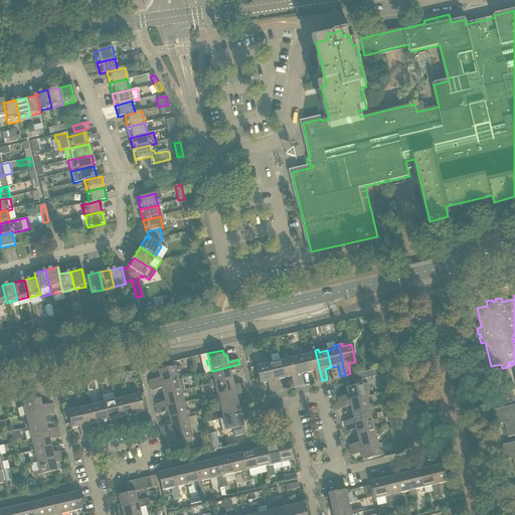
[(312,353),(304,355),(308,373),(314,371),(317,381),(322,380),(315,350),(311,351),(312,353)]
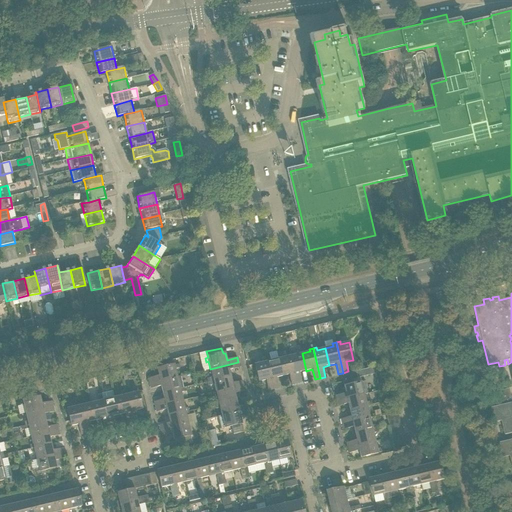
[(286,357),(278,359),(283,376),(289,375),(292,385),(297,384),(289,353),(286,354),(286,357)]
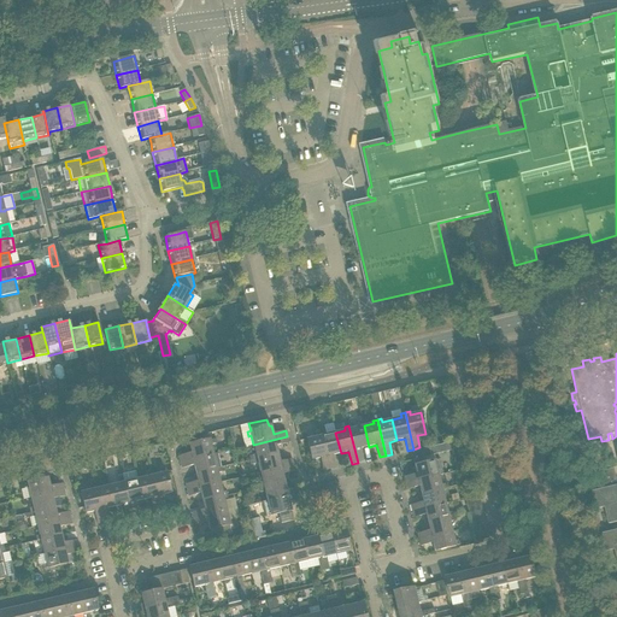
[(353,425),(348,425),(358,463),(364,460),(360,448),(369,447),(364,425),(353,428),(353,425)]
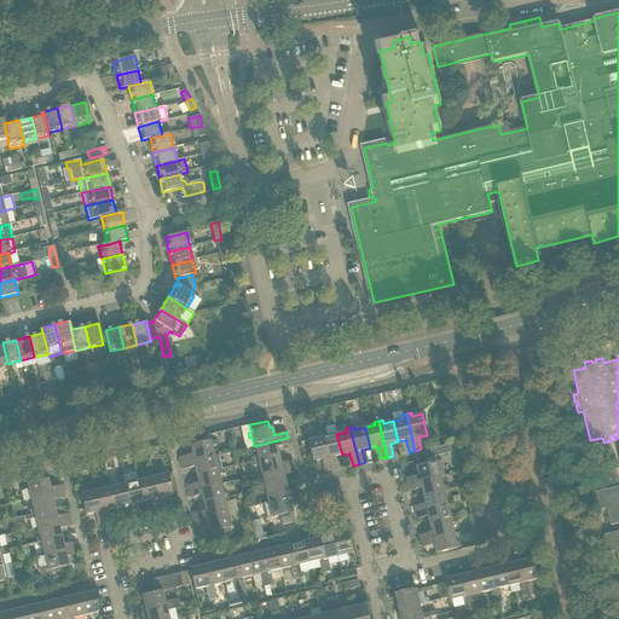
[(325,433),(322,434),(330,470),(337,469),(334,457),(342,455),(336,434),(327,437),(325,433)]
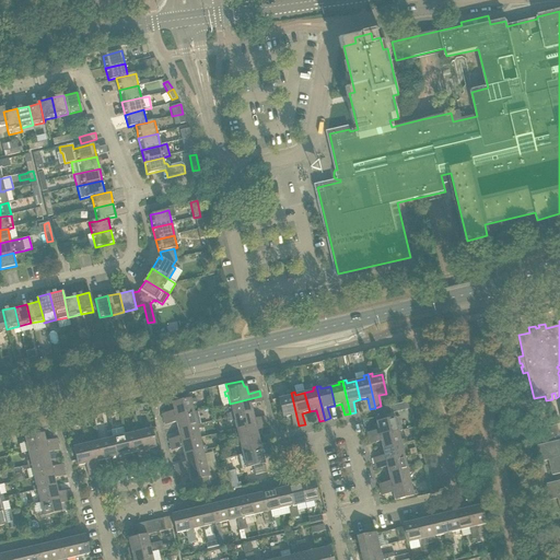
[(299,426),(291,393),(287,393),(288,396),(278,398),(283,418),(291,416),(293,427),(299,426)]
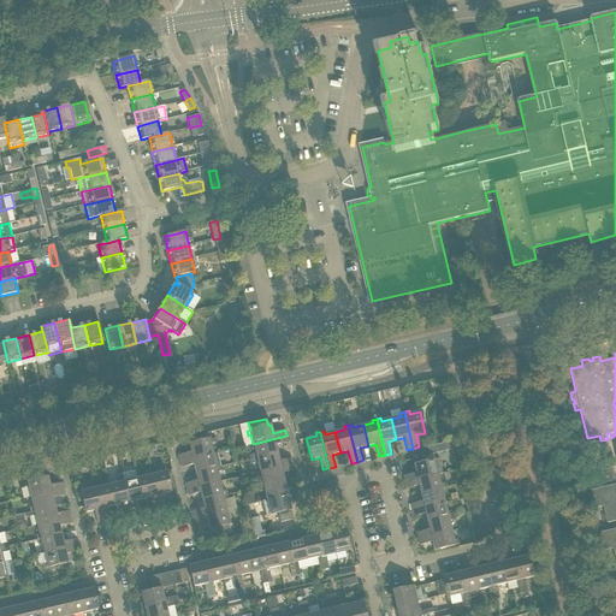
[(252,455),(253,458),(278,454),(276,445),(288,442),(286,436),(253,444),(255,454),(252,455)]
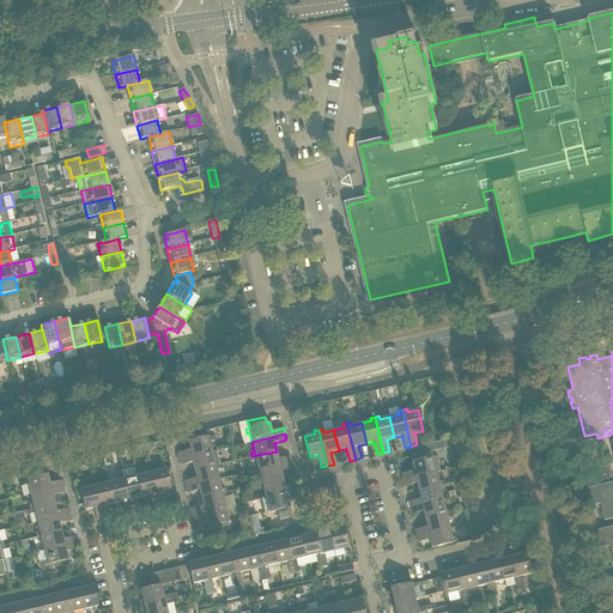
[(177,453),(178,459),(212,451),(210,442),(213,441),(212,437),(208,437),(188,442),(189,450),(177,453)]
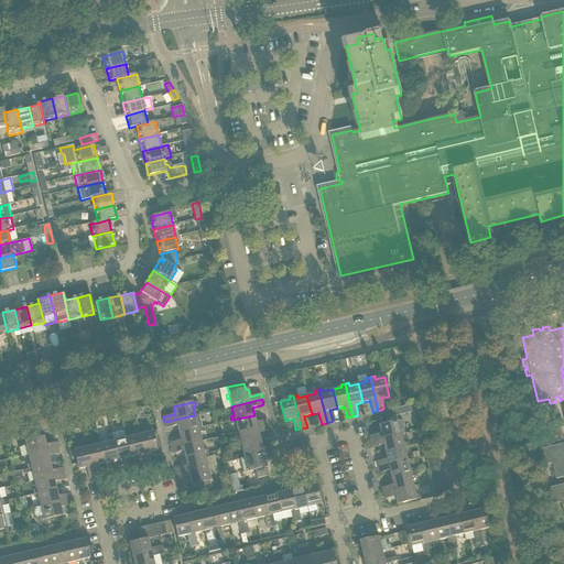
[(399,408),(391,410),(393,416),(401,414),(399,408)]
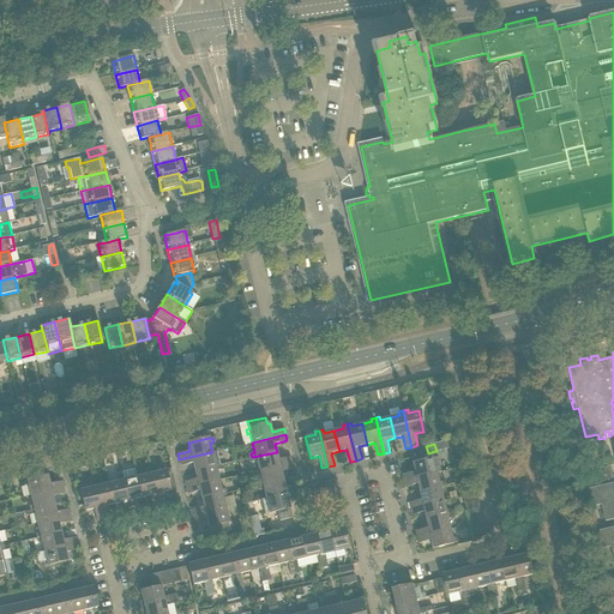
[(210,453),(179,459),(181,465),(193,463),(194,471),(220,465),(218,461),(216,451),(212,452),(210,453)]
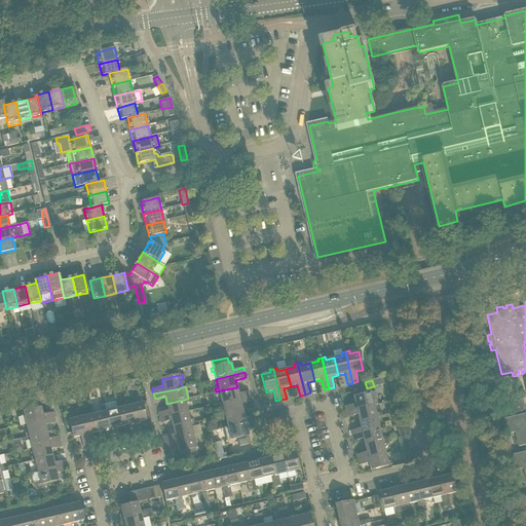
[(220,395),(222,403),(250,397),(249,391),(238,393),(237,387),(216,391),(217,396),(220,395)]
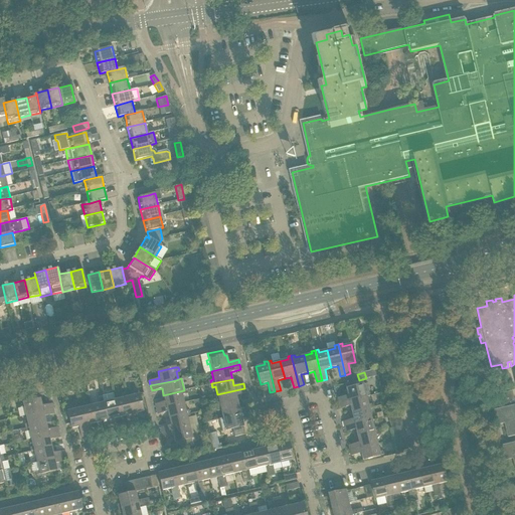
[(338,398),(337,398),(338,403),(339,403),(366,397),(366,396),(369,396),(366,384),(365,384),(356,386),(355,381),(345,384),(346,388),(348,395),(338,398)]
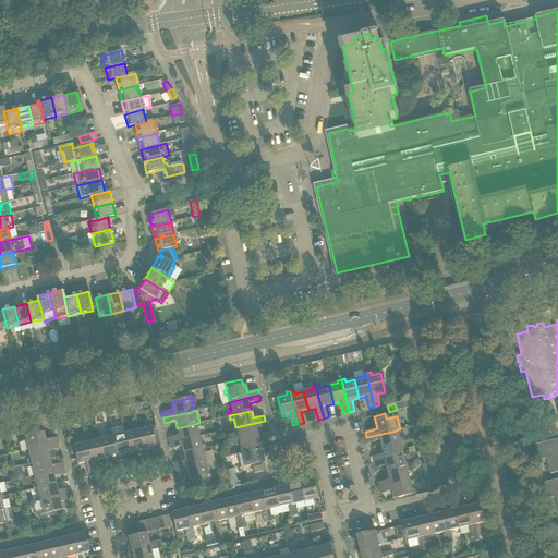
[(234,437),(235,441),(257,436),(255,428),(267,426),(265,421),(235,427),(238,437),(234,437)]
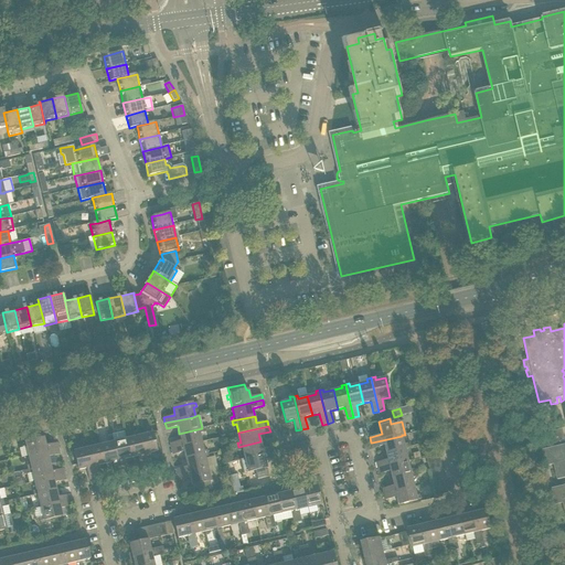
[(170,444),(171,449),(202,441),(200,433),(203,432),(202,428),(179,434),(181,440),(170,444)]
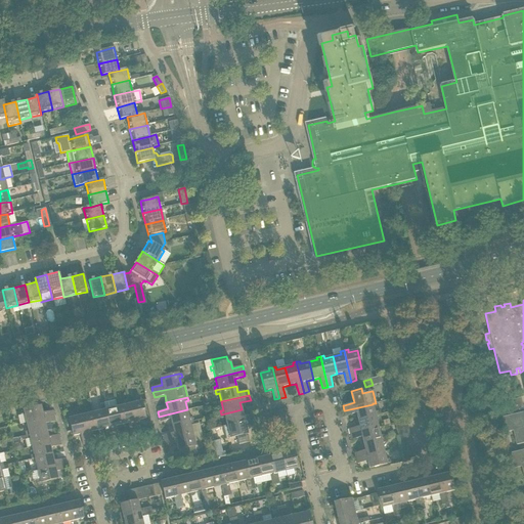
[(523,409),(521,398),(506,401),(510,416),(503,418),(506,433),(513,431),(517,445),(523,443),(523,444),(523,449),(511,453),(515,469),(522,467),(523,475),(523,495),(521,496),(523,508),(523,409)]
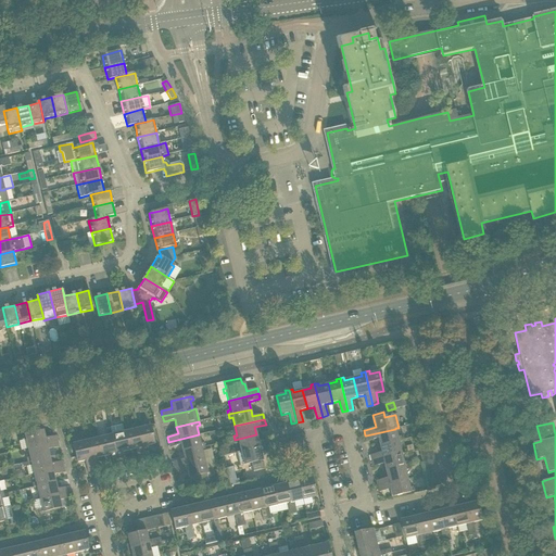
[(140,425),(136,426),(143,458),(149,457),(147,446),(154,445),(150,426),(140,428),(140,425)]
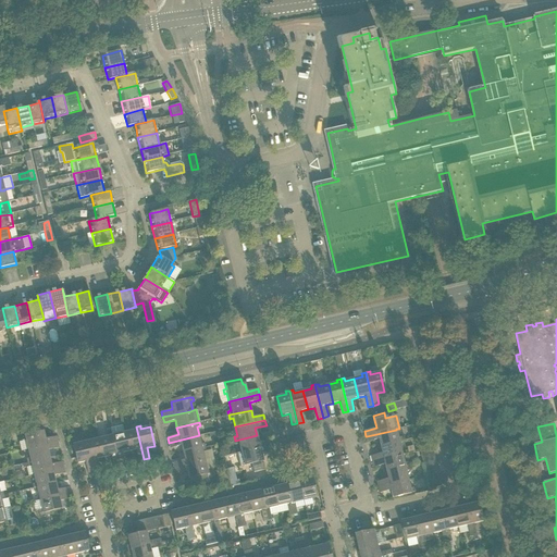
[(123,426),(110,430),(111,433),(119,466),(124,465),(122,454),(128,452),(124,433),(123,426)]
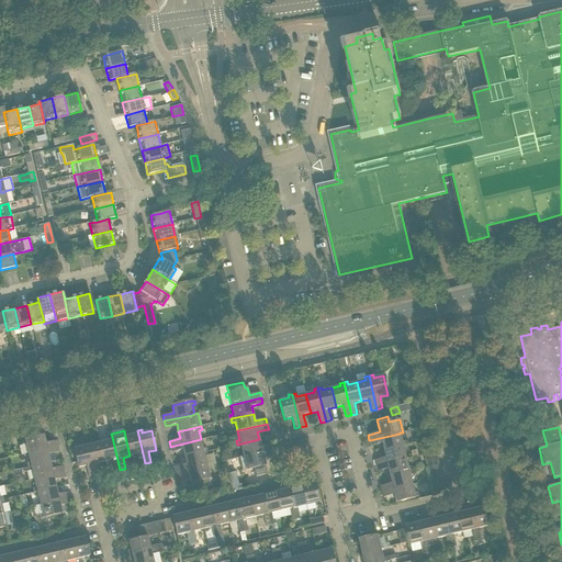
[(134,435),(125,437),(130,456),(137,454),(139,465),(145,463),(137,430),(133,431),(134,435)]
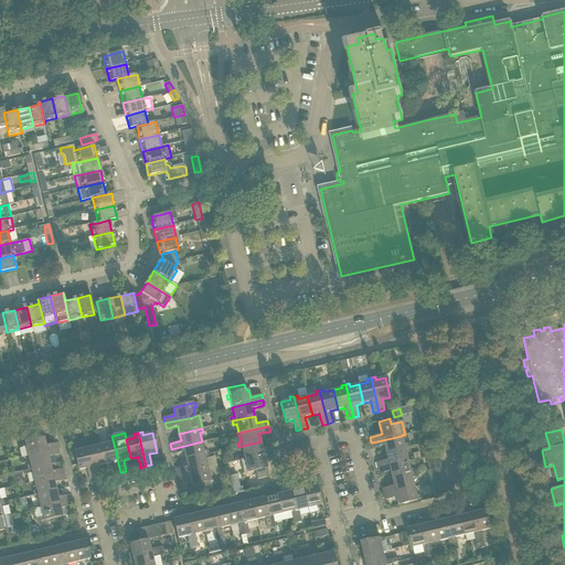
[(372,443),(371,443),(372,448),(373,448),(384,446),(386,452),(405,448),(408,448),(407,444),(404,445),(402,436),(372,443)]
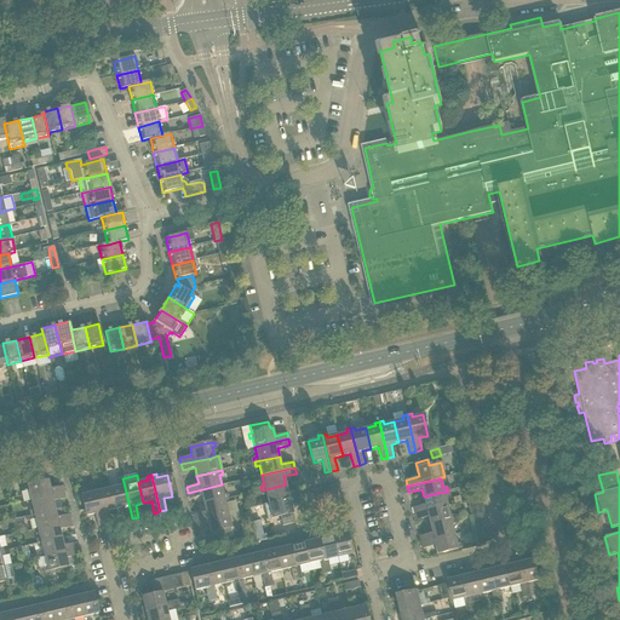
[(28,491),(30,500),(64,492),(62,486),(50,489),(49,481),(27,486),(23,487),(24,491),(28,491)]
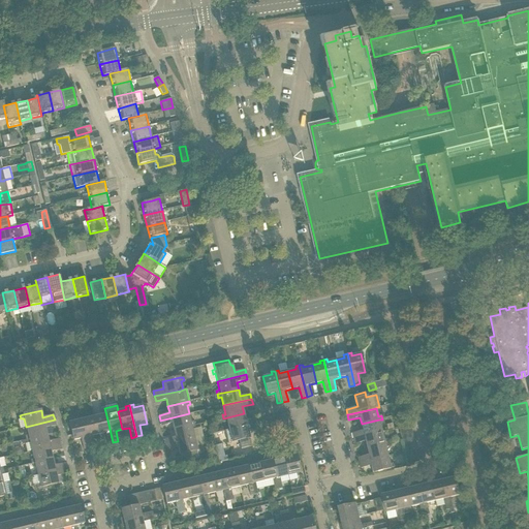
[(102,414),(94,416),(98,435),(104,433),(107,443),(113,442),(105,411),(101,412),(102,414)]
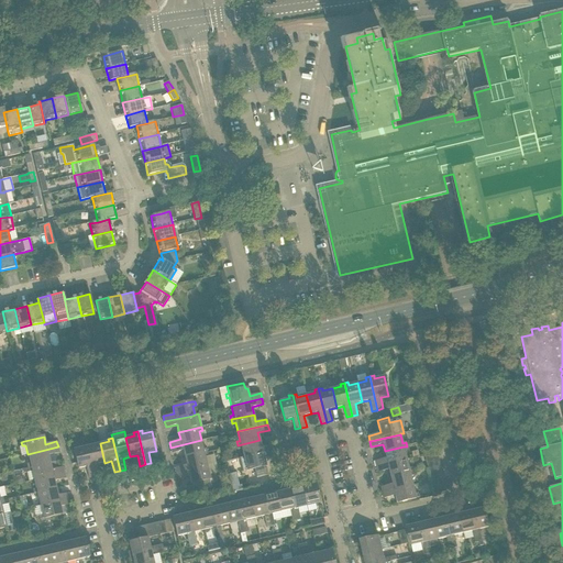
[(183,451),(185,457),(207,452),(206,449),(203,449),(201,440),(170,448),(172,453),(183,451)]
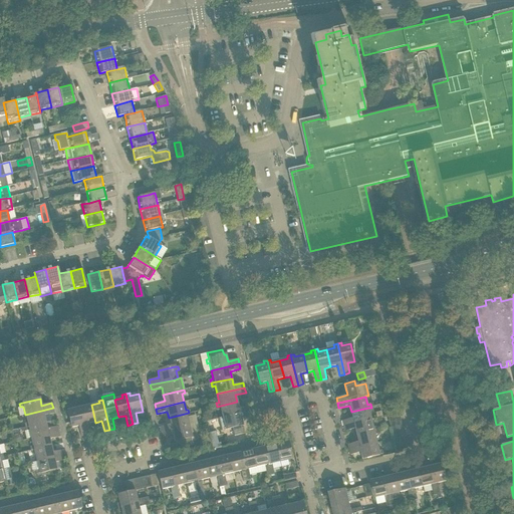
[(220,410),(222,418),(250,411),(249,406),(239,408),(237,402),(217,407),(218,410),(220,410)]
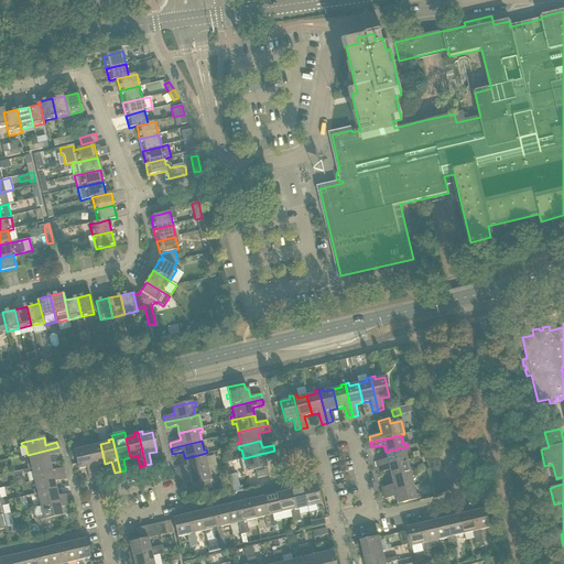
[(90,443),(86,444),(94,477),(100,476),(97,465),(105,464),(100,444),(91,446),(90,443)]
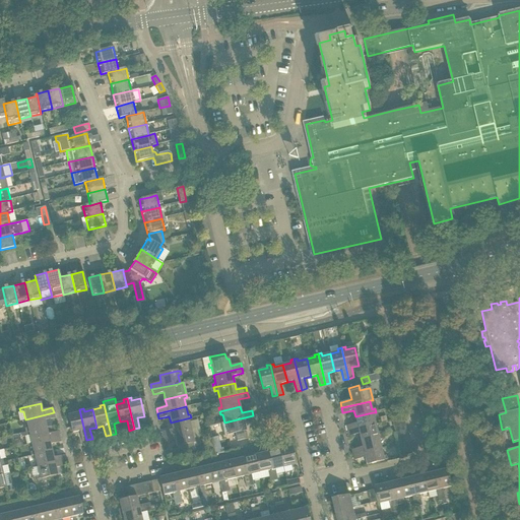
[(86,440),(79,409),(75,410),(76,413),(68,415),(72,433),(79,432),(81,442),(86,440)]
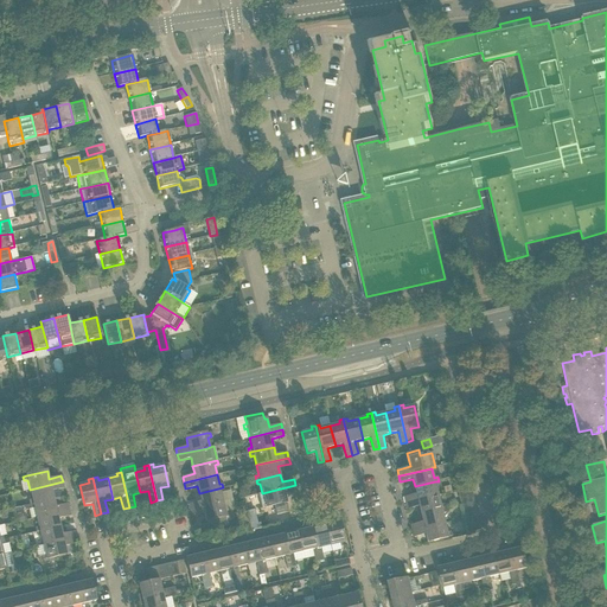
[(29,499),(30,504),(53,499),(52,491),(64,489),(63,481),(30,490),(32,499),(29,499)]
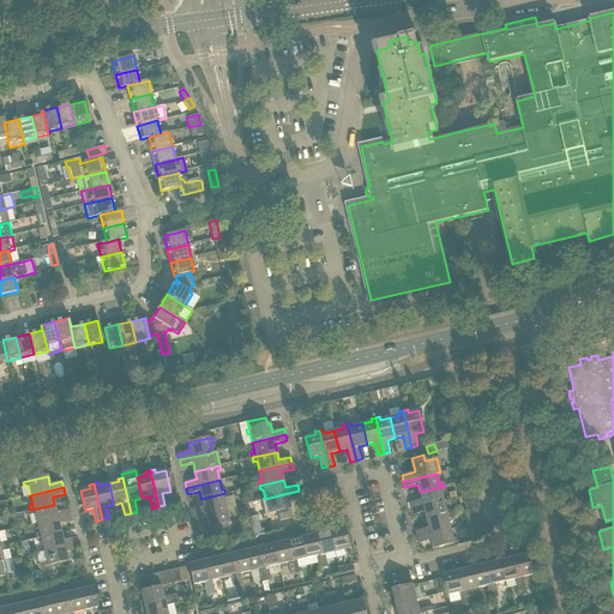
[(409,503),(408,503),(410,509),(443,501),(440,487),(420,492),(421,500),(409,503)]
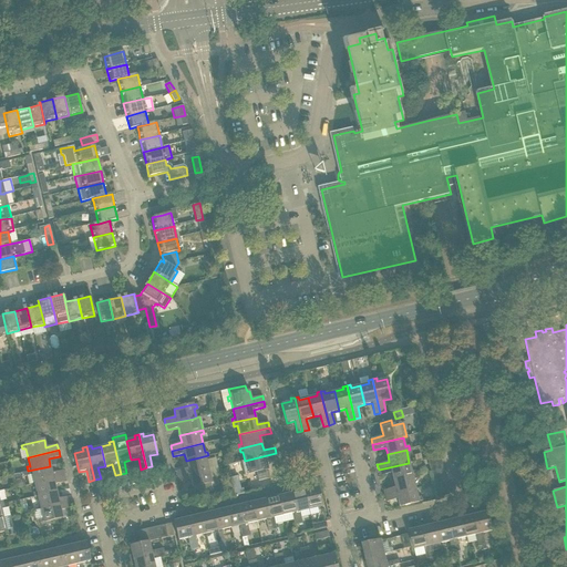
[(276,453),(245,461),(240,462),(244,475),(256,472),(258,481),(270,478),(269,477),(267,470),(268,470),(266,462),(277,459),(276,453)]
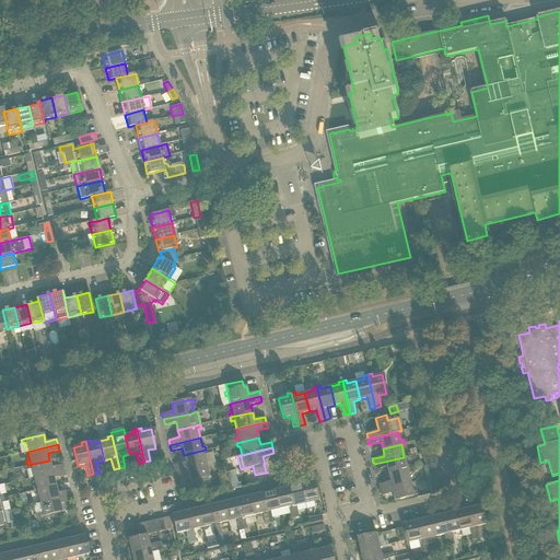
[(174,465),(175,470),(206,464),(203,454),(207,454),(206,450),(184,455),(185,463),(174,465)]
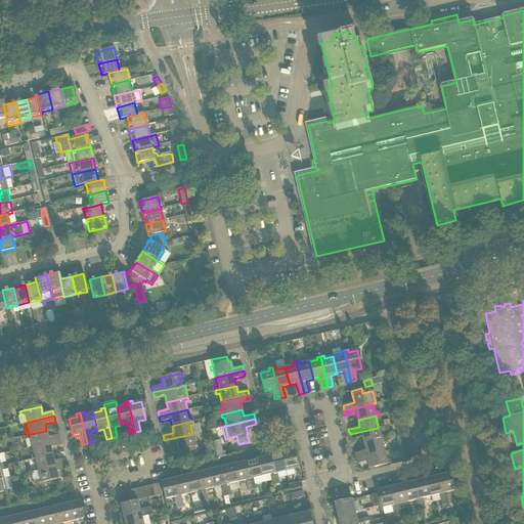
[(395,426),(397,431),(408,429),(406,423),(395,426)]
